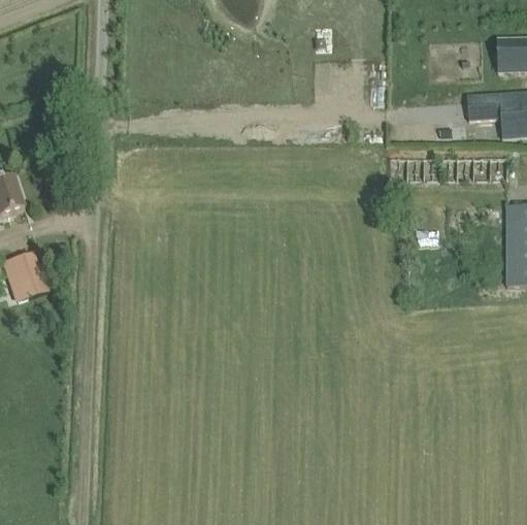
[(497,73),(526,72),(526,38),(496,39),(497,73)]
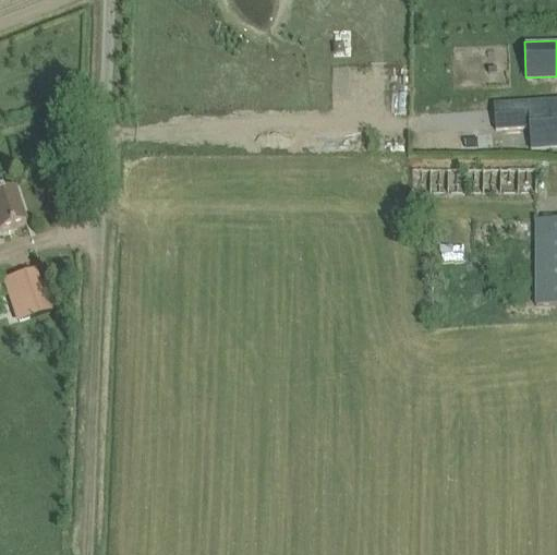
[(532,143),(556,141),(556,97),(494,103),(496,125),(531,124),(532,143)]
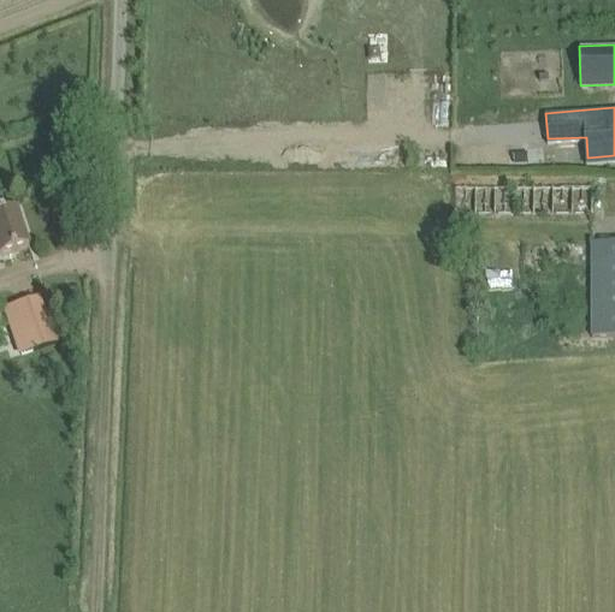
[(454,185),(454,191),(454,215),(591,215),(591,185),(454,185)]
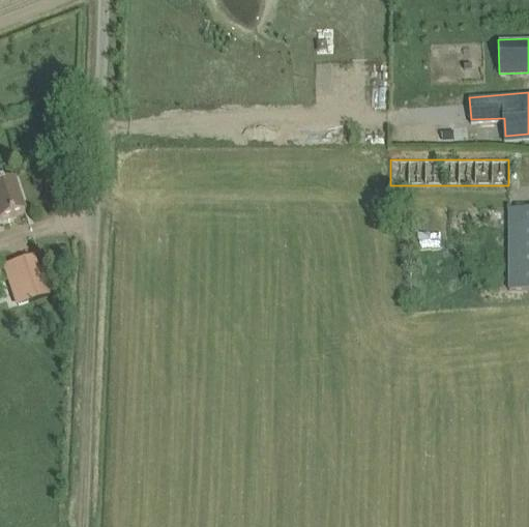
[(0,217),(24,210),(13,178),(0,182),(0,217)]
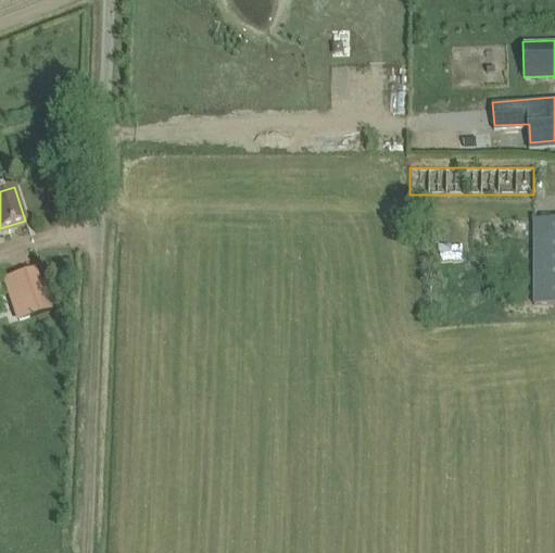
[(532,302),(554,302),(554,217),(532,217),(532,302)]
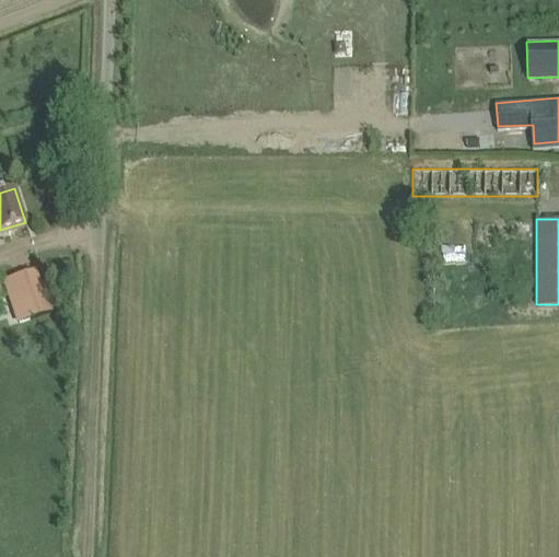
[(20,293),(10,297),(19,321),(49,311),(42,288),(36,273),(19,279),(18,276),(14,277),(20,293)]
